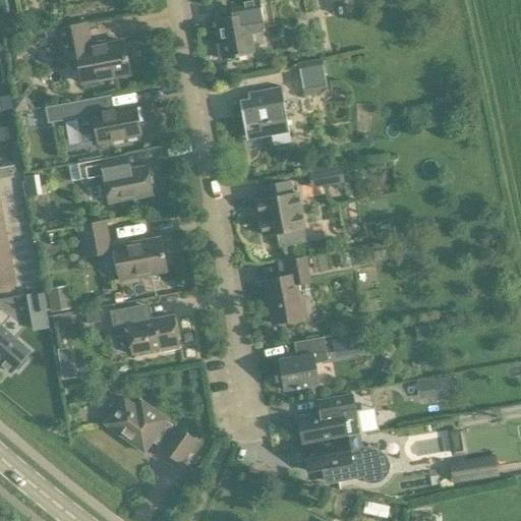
[(250,0),(228,4),(231,16),(215,19),(222,58),(253,53),(249,35),(265,33),(262,20),(257,0),(250,0)]
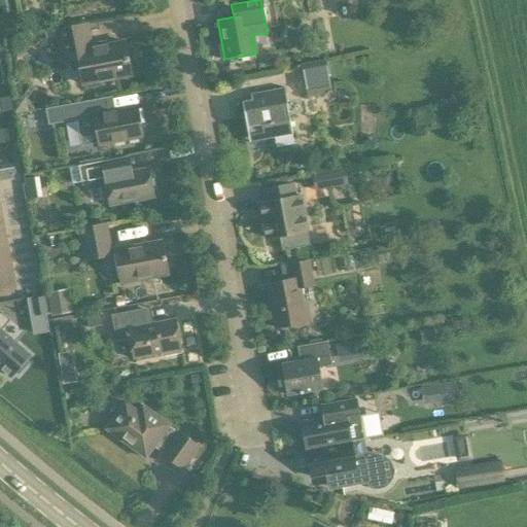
[(130,73),(123,41),(106,44),(106,39),(91,43),(88,22),(54,28),(54,30),(46,31),(47,40),(56,38),(60,63),(77,59),(81,82),(130,73)]
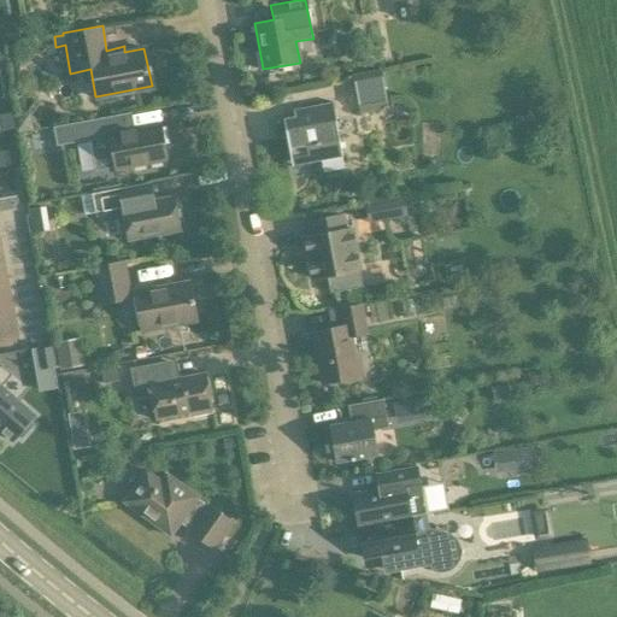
[(358,113),(382,109),(382,110),(387,109),(387,106),(380,70),(351,75),(358,113)]
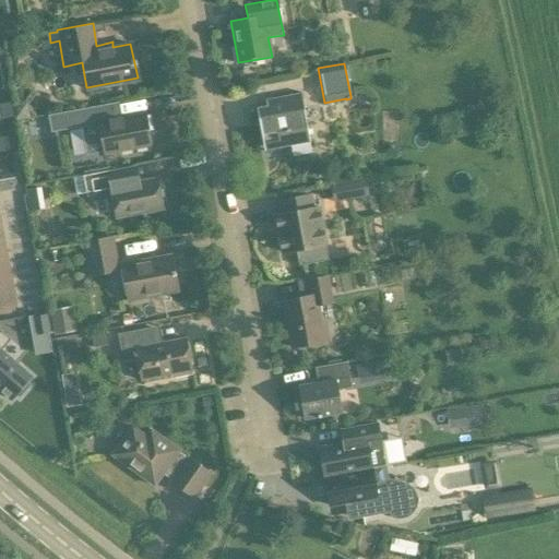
[(256,107),(263,151),(310,142),(300,92),(264,99),(266,105),(256,107)]
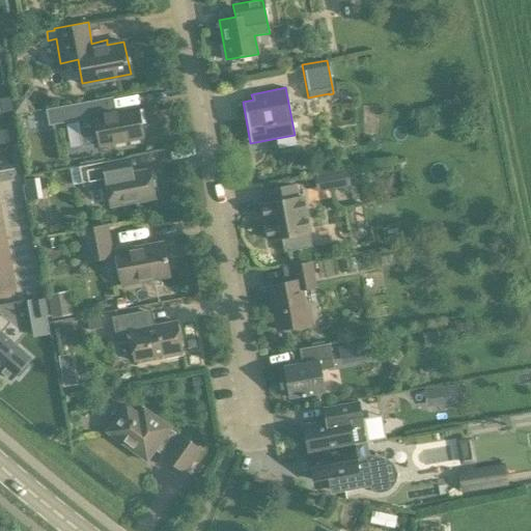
[(0,99),(0,104),(2,113),(11,111),(9,98),(0,99)]
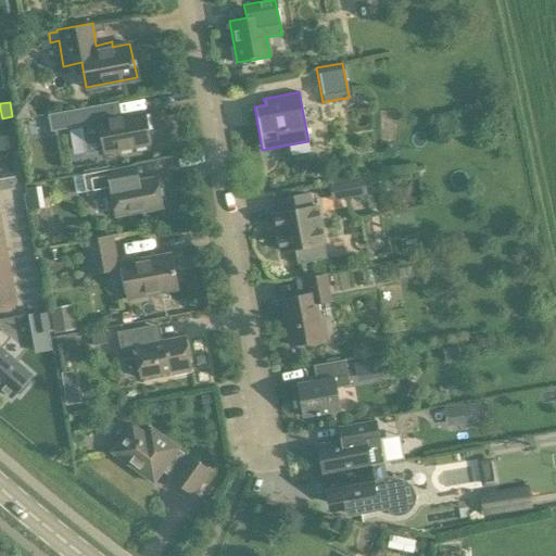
[(103,152),(149,143),(142,112),(109,119),(106,103),(48,114),(51,131),(63,129),(98,123),(103,152)]
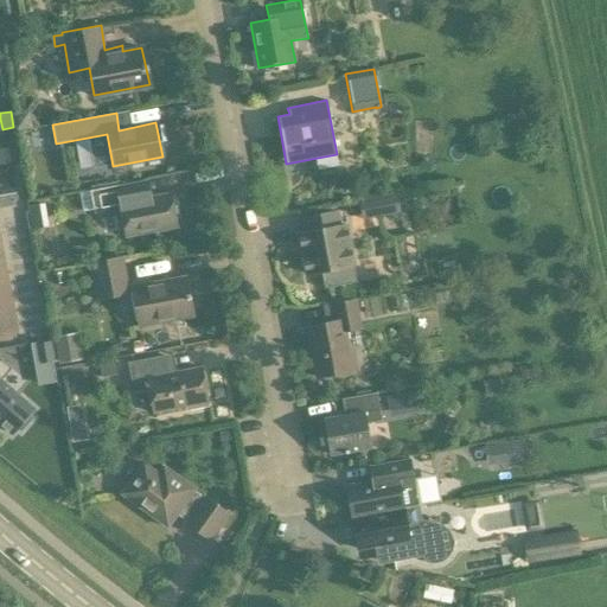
[(0,165),(11,164),(8,147),(0,148),(0,165)]
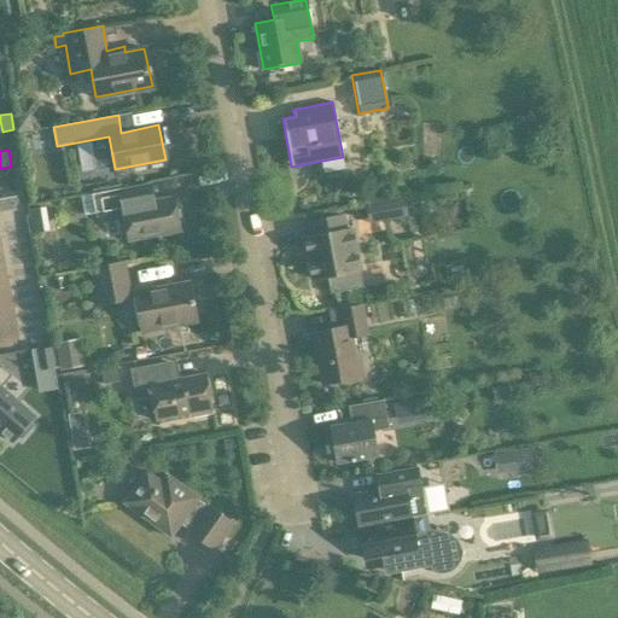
[(172,196),(147,200),(144,184),(91,194),(95,214),(122,208),(127,239),(179,231),(172,196)]
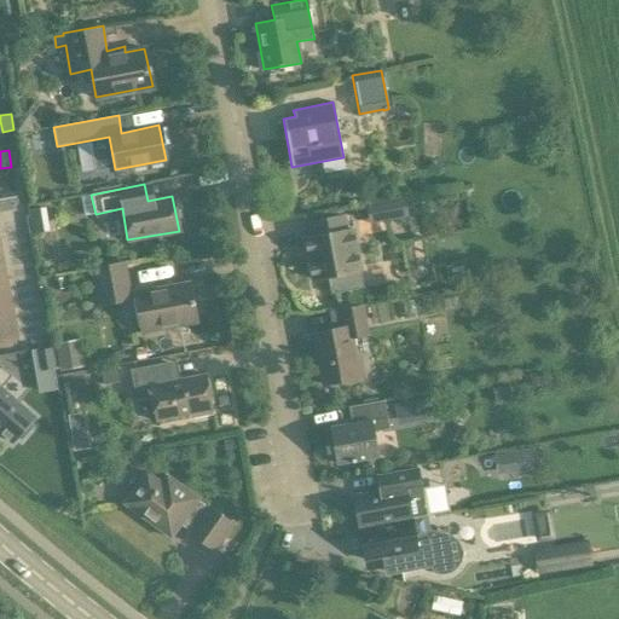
[(408,218),(404,200),(368,207),(370,224),(408,218)]
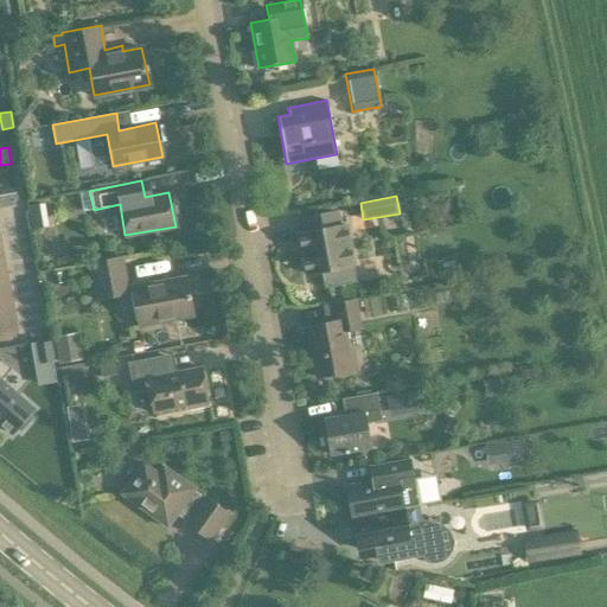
[(306,273),(321,270),(325,288),(357,282),(355,267),(356,266),(347,223),(342,224),(338,210),(301,217),(305,231),(299,232),(306,273)]
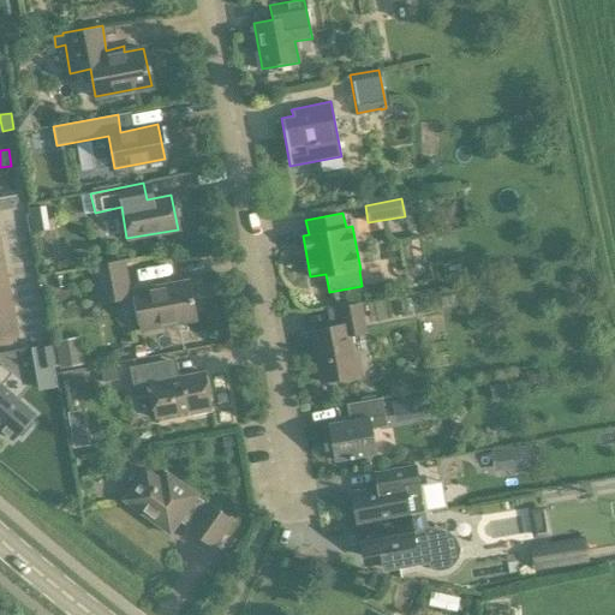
[(97,305),(131,299),(124,260),(90,266),(97,305)]
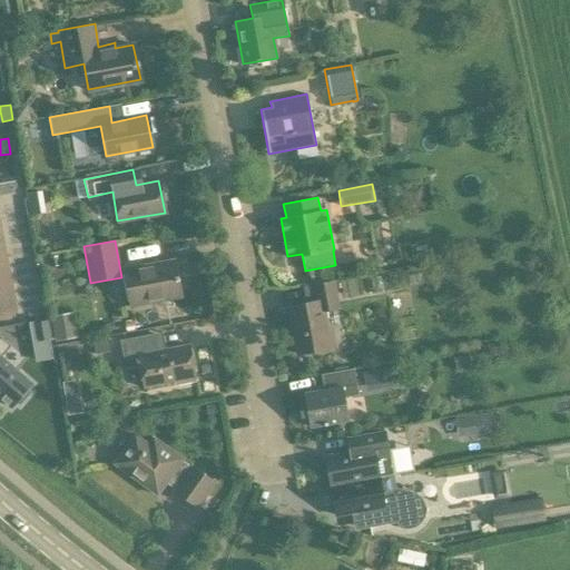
[(57,256),(50,257),(51,267),(59,265),(57,256)]
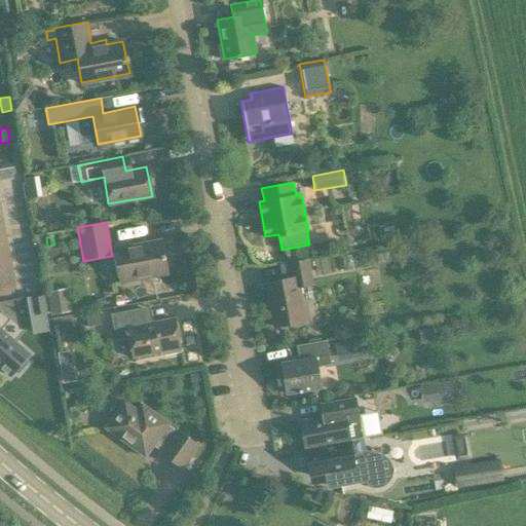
[(120,280),(165,271),(160,240),(114,249),(120,280)]
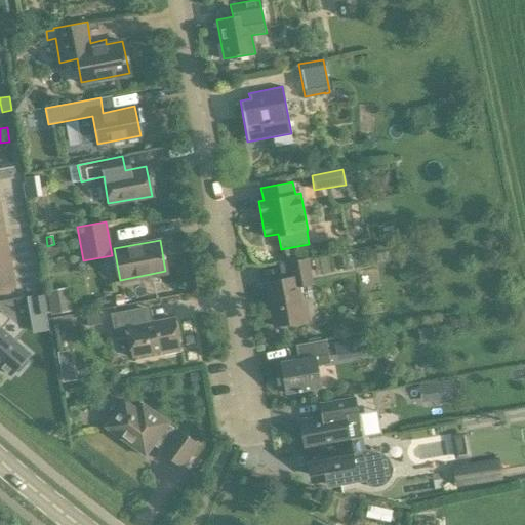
[(278,264),(281,279),(266,282),(274,325),(304,319),(297,286),(311,284),(310,275),(307,258),(278,264)]
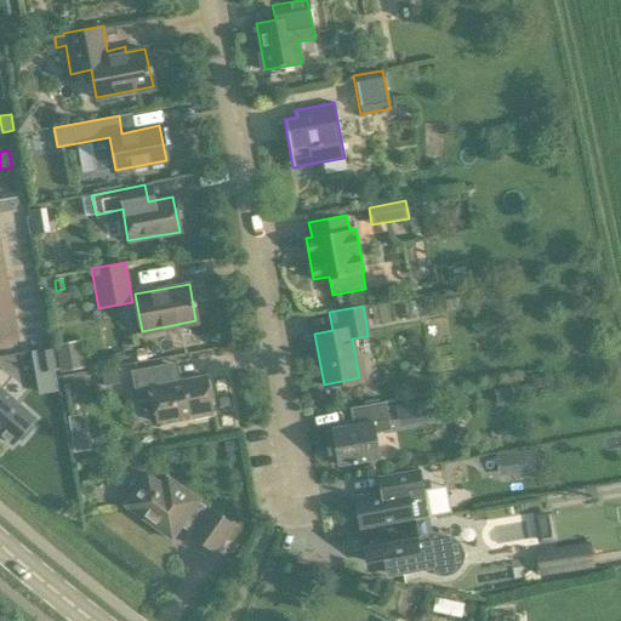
[(66,370),(90,366),(85,340),(61,343),(66,370)]
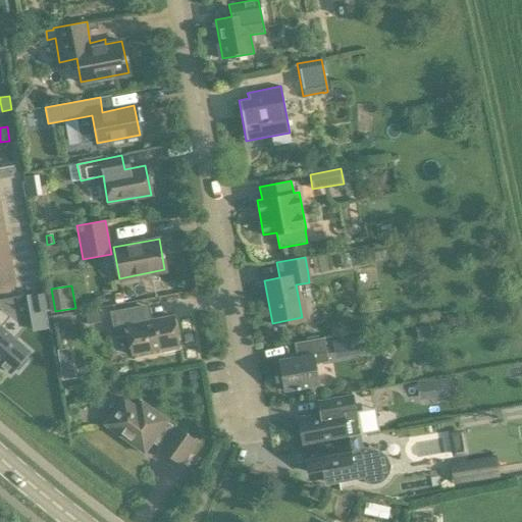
[(46,311),(42,294),(32,297),(35,313),(46,311)]
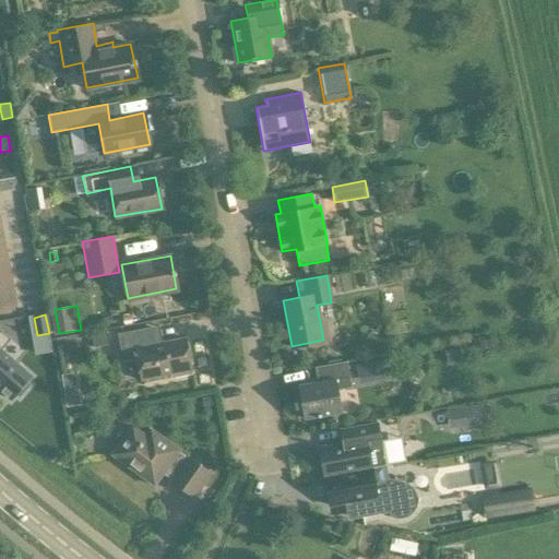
[(186,336),(162,342),(159,325),(117,333),(122,363),(135,359),(140,379),(168,372),(169,378),(191,373),(190,369),(191,368),(186,336)]
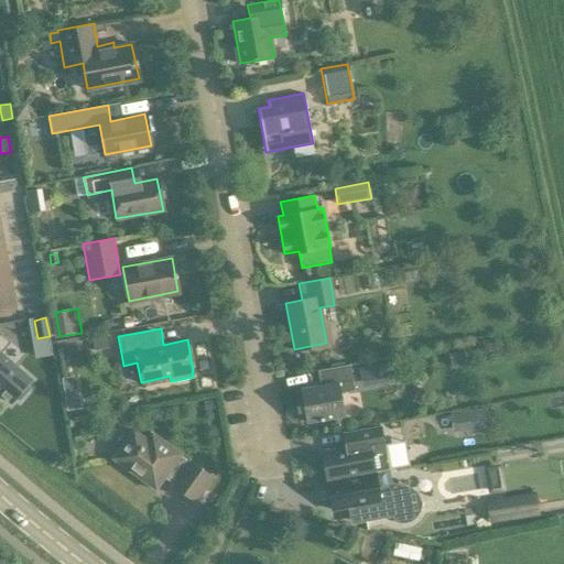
[(30,389),(26,386),(31,380),(0,354),(10,343),(0,334),(0,392),(11,403),(15,398),(19,401),(30,389)]
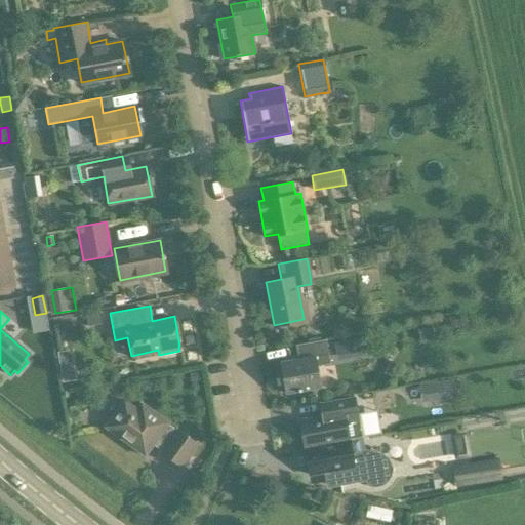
[(99,319),(98,311),(85,314),(88,326),(96,325),(99,319)]
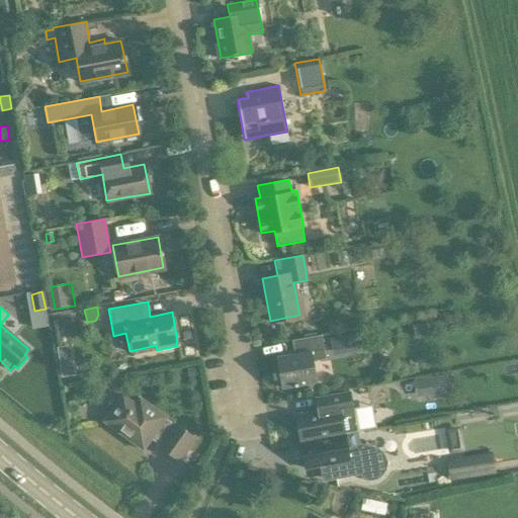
[(426,332),(425,323),(412,325),(414,334),(426,332)]
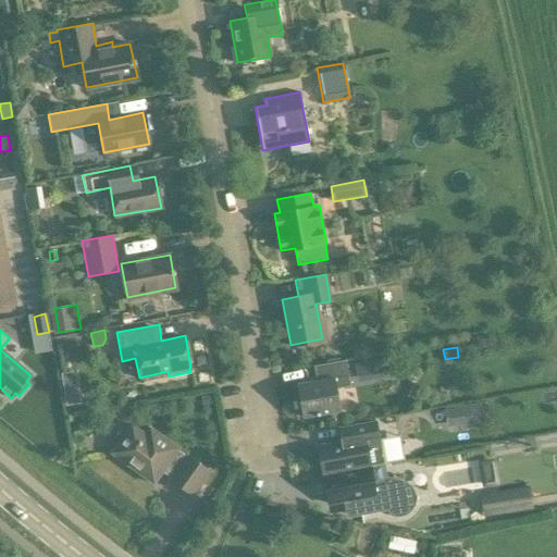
[(344,360),(313,366),(317,380),(297,384),(299,393),(295,398),(297,407),(302,411),(302,416),(339,409),(336,388),(348,386),(344,360)]
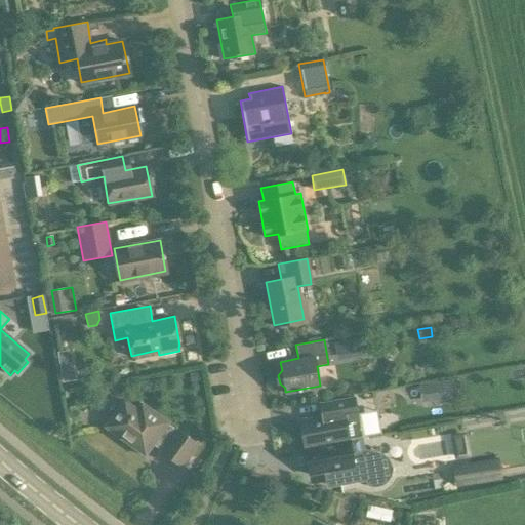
[(76,380),(75,370),(61,373),(63,382),(76,380)]
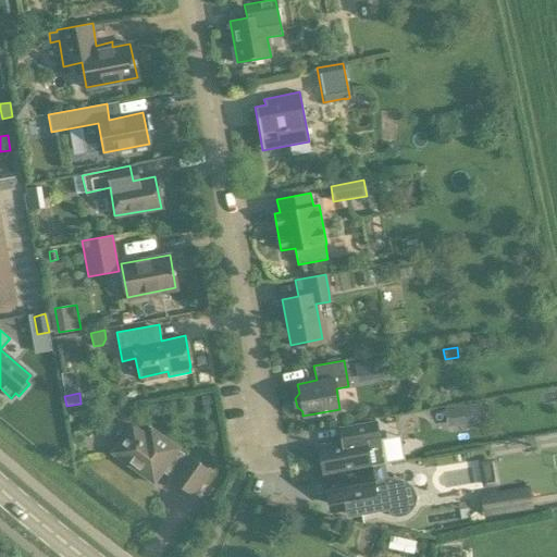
[(202,396),(203,405),(212,404),(211,395),(202,396)]
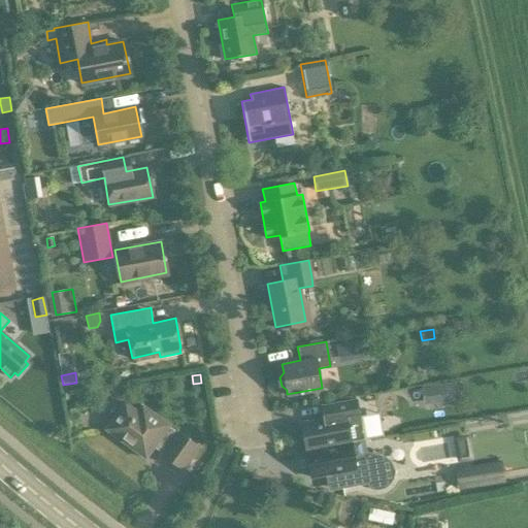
[(435,385),(436,403),(458,401),(456,383),(435,385)]
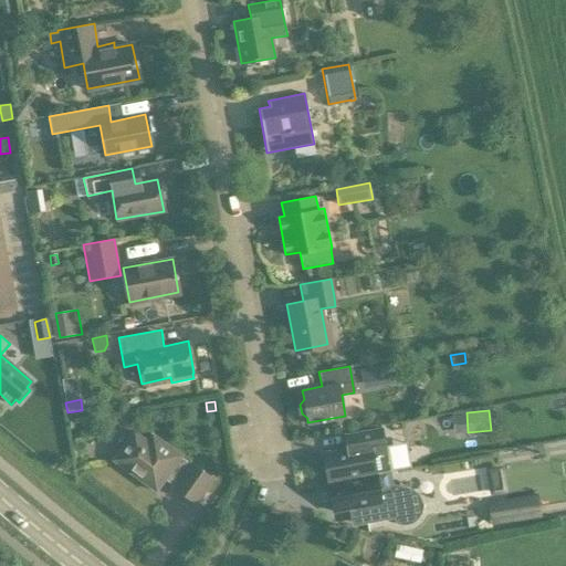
[(347,449),(315,454),(320,473),(326,472),(327,482),(389,470),(381,429),(344,436),(347,449)]
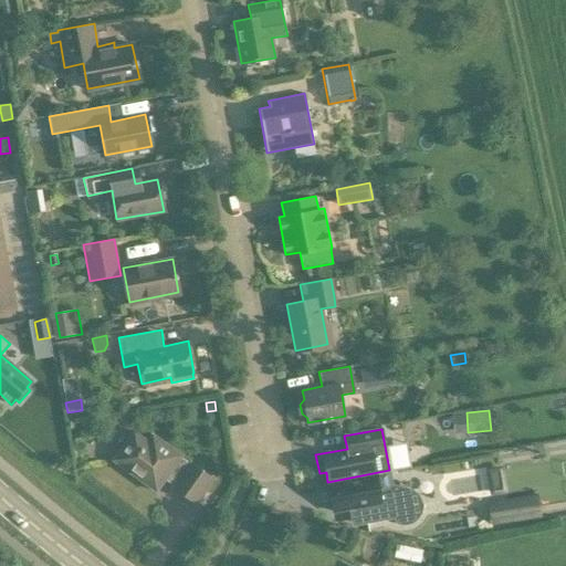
[(188,463),(179,457),(180,454),(152,435),(147,441),(133,430),(112,460),(155,491),(164,479),(173,485),(170,488),(196,506),(215,480),(189,461),(188,463)]
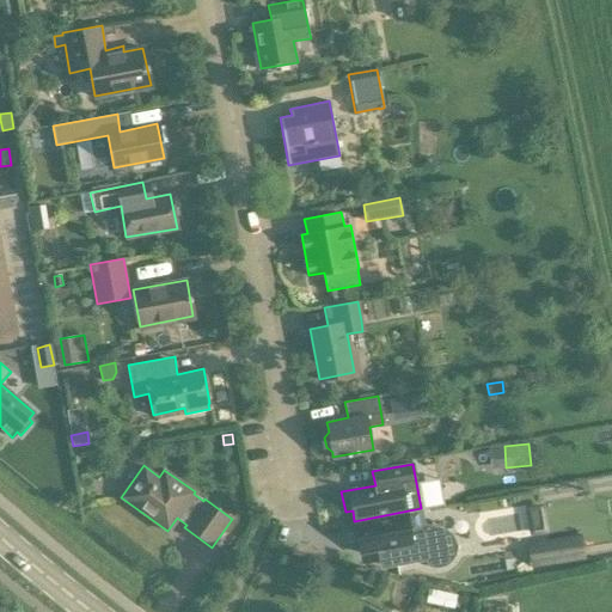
[(550,527),(548,507),(533,509),(536,530),(550,527)]
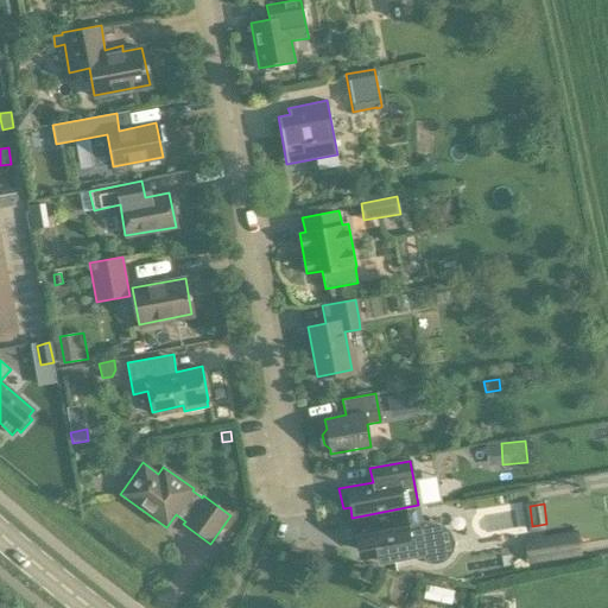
[(407,527),(404,508),(352,518),(358,549),(384,544),(387,564),(424,557),(425,563),(431,564),(436,564),(441,563),(444,562),(449,559),(451,553),(454,549),(454,543),(454,538),(453,536),(450,531),(447,529),(445,526),(422,520),(420,525),(407,527)]
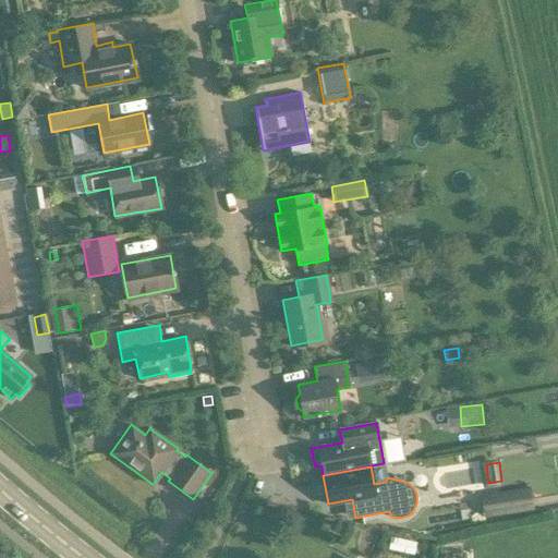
[(483,497),(485,516),(534,508),(531,489),(483,497)]
